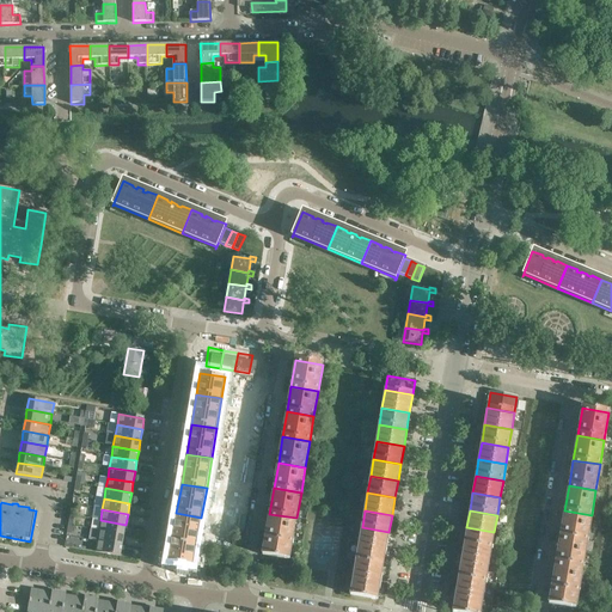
[(587,542),(592,515),(564,510),(560,537),(587,542)]
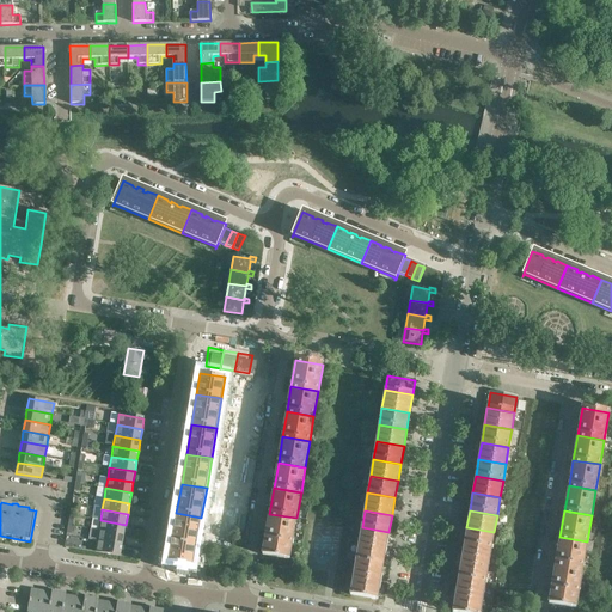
[(196,548),(201,518),(176,513),(171,543),(196,548)]
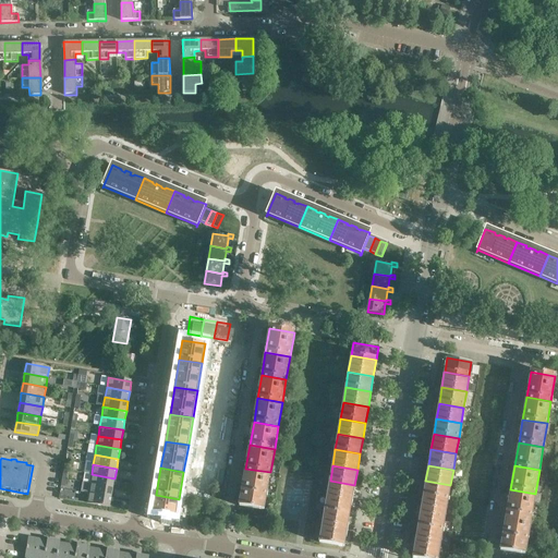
[(266,496),(270,472),(245,469),(242,492),(266,496)]
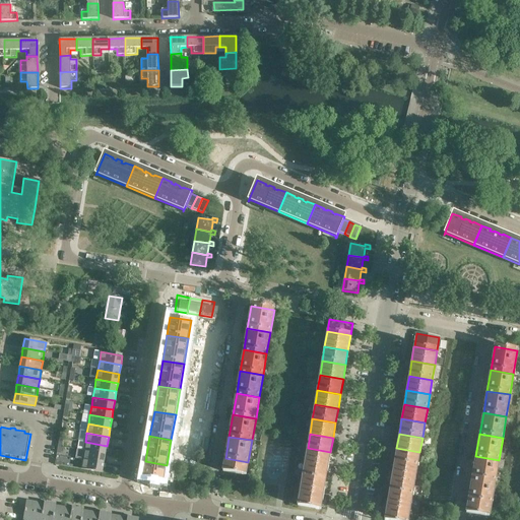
[(106,454),(107,446),(85,442),(83,451),(106,454)]
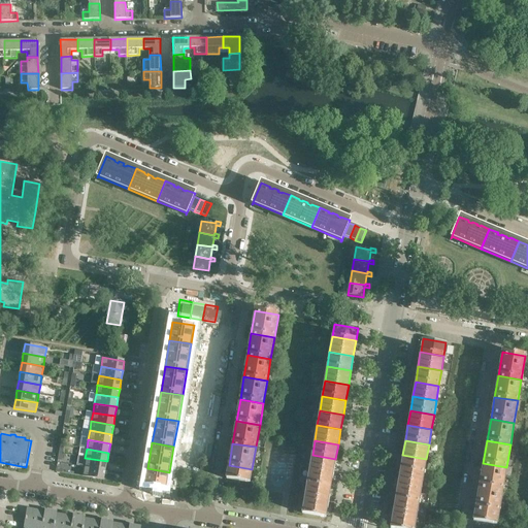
[(333,473),(335,459),(312,455),(309,469),(333,473)]
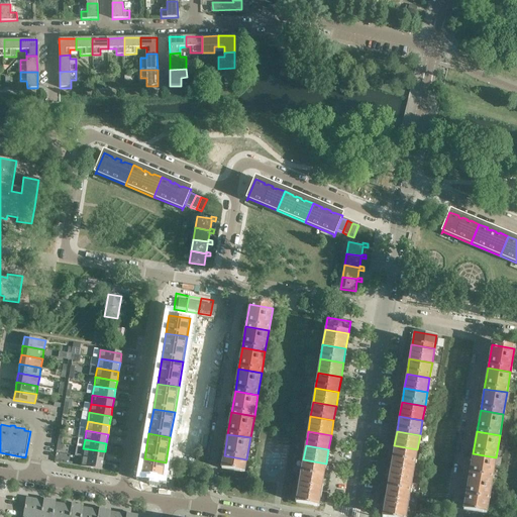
[(415,463),(417,449),(394,445),(392,459),(415,463)]
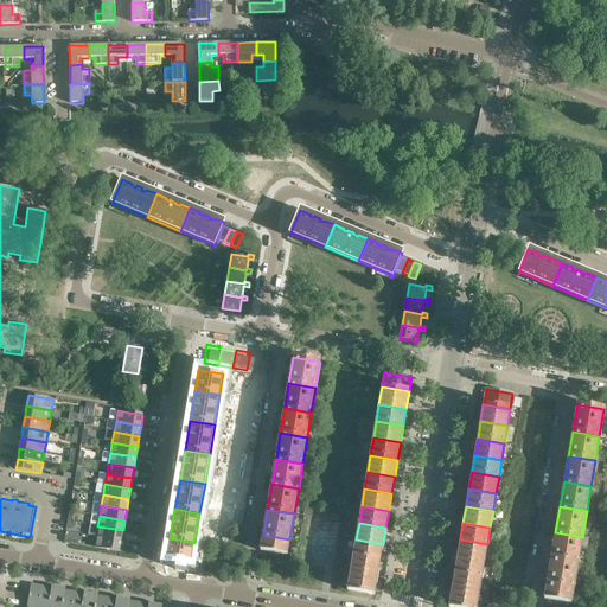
[(121,541),(123,530),(97,526),(96,537),(121,541)]
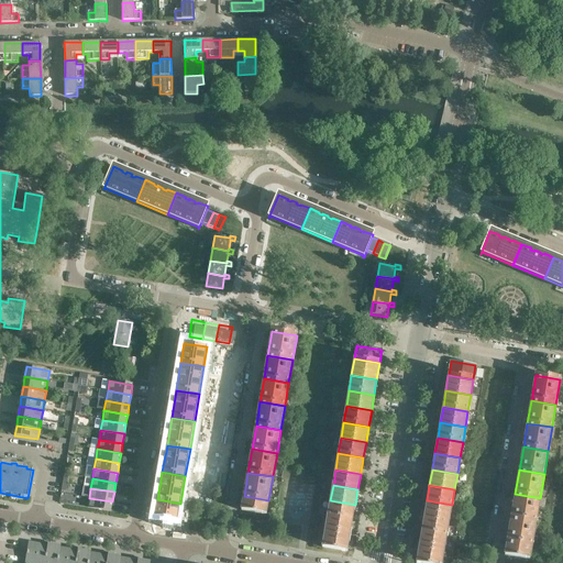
[(536,521),(540,498),(515,494),(511,517),(536,521)]
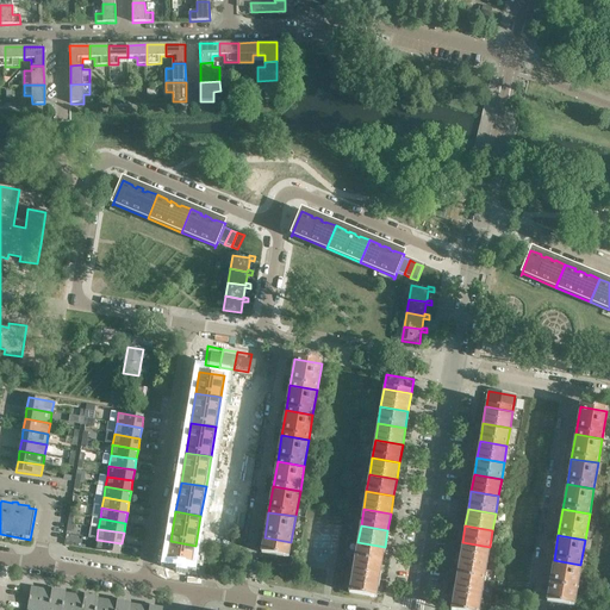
[(288,558),(291,542),(265,537),(261,554),(288,558)]
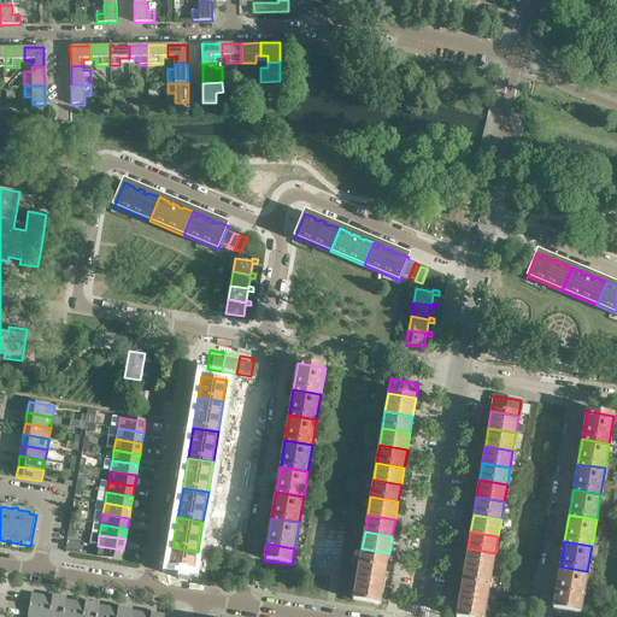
[(122,562),(123,550),(98,546),(95,557),(122,562)]
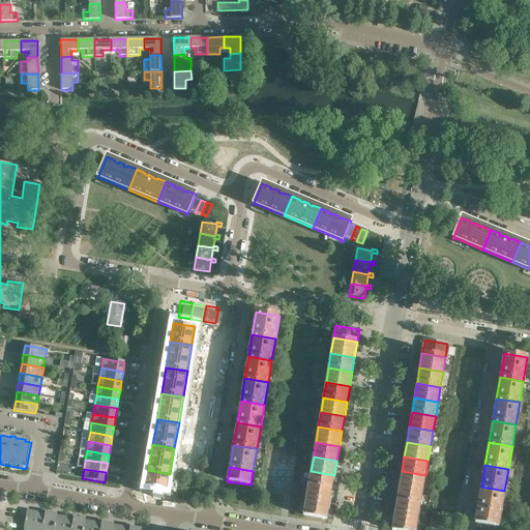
[(167,493),(170,474),(148,470),(145,489),(167,493)]
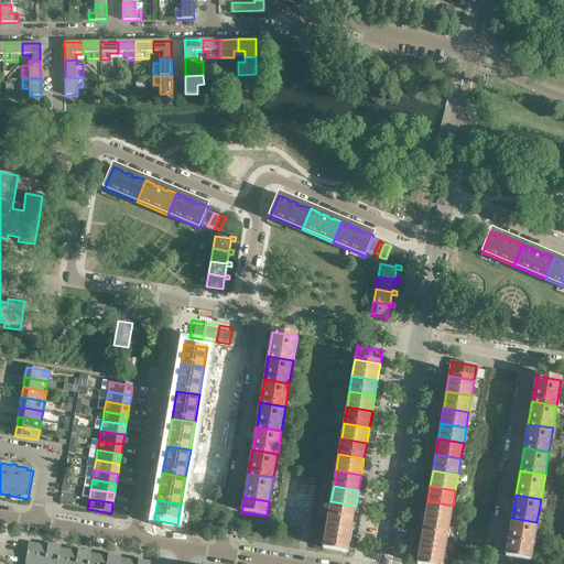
[(354,521),(356,506),(331,501),(328,517),(354,521)]
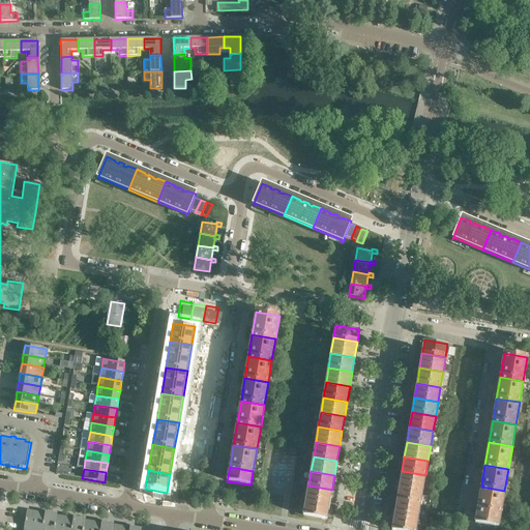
[(423,491),(425,475),(402,471),(400,487),(423,491)]
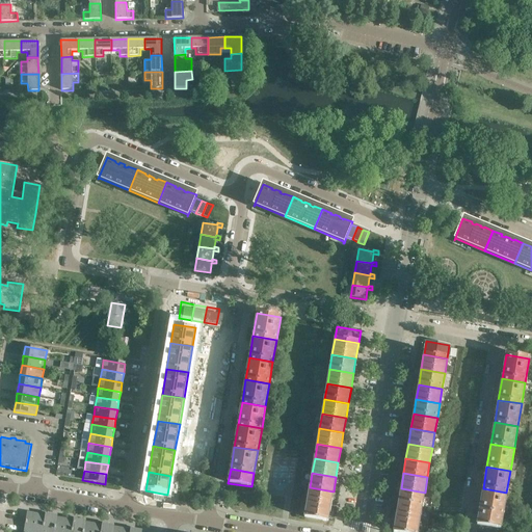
[(330,506),(334,491),(310,487),(307,503),(330,506)]
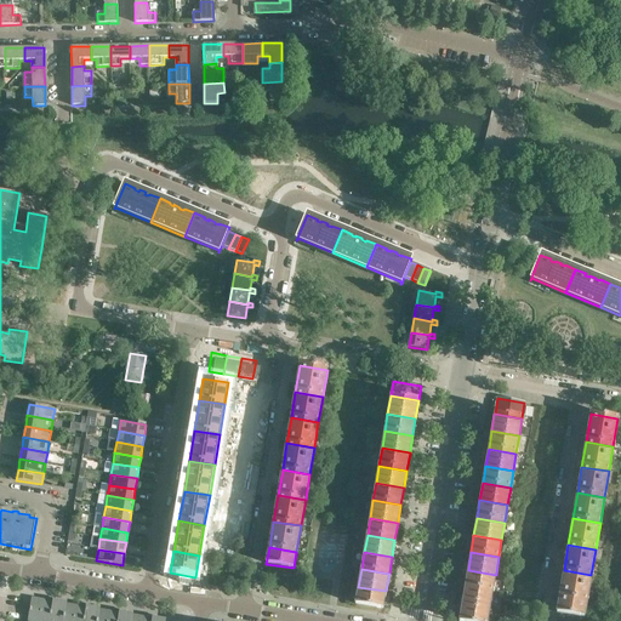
[(493,592),(496,575),(468,570),(465,587),(493,592)]
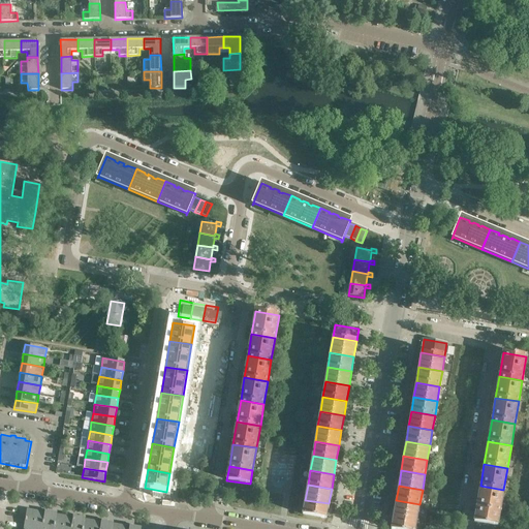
[(500,511),(503,490),(480,486),(476,508),(500,511)]
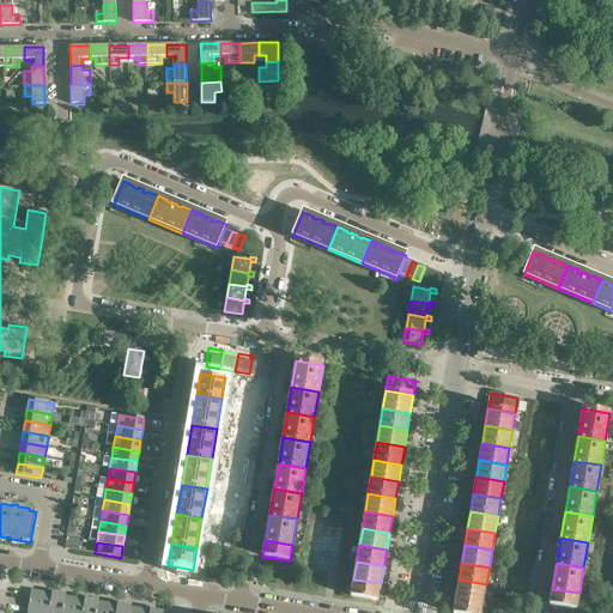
[(378,601),(381,583),(353,580),(351,596),(378,601)]
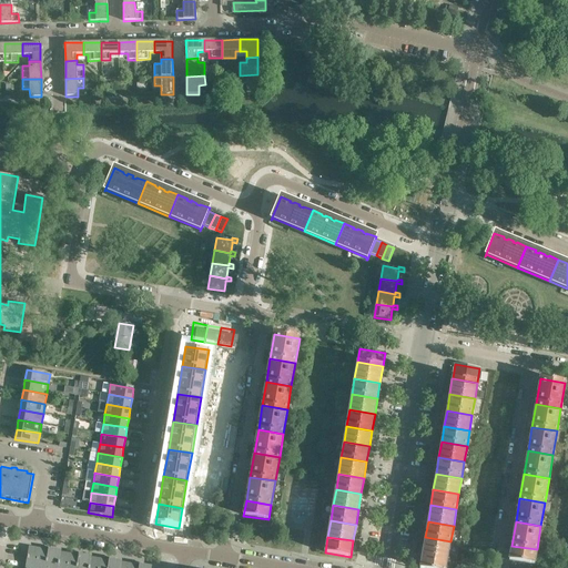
[(448,557),(450,541),(425,537),(423,553),(448,557)]
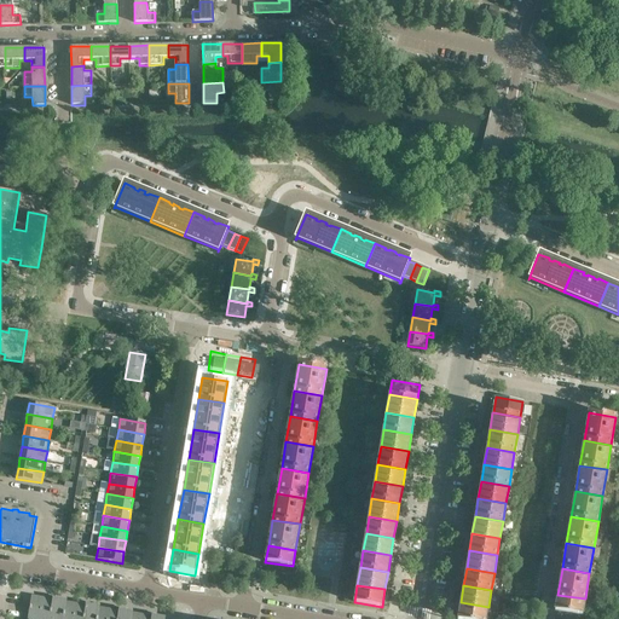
[(582,615),(585,599),(557,595),(555,611),(582,615)]
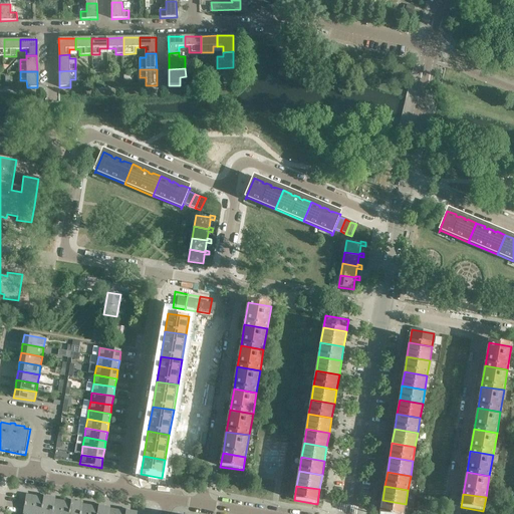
[(42,509),(44,499),(26,496),(23,513),(42,513),(43,509),(42,509)]
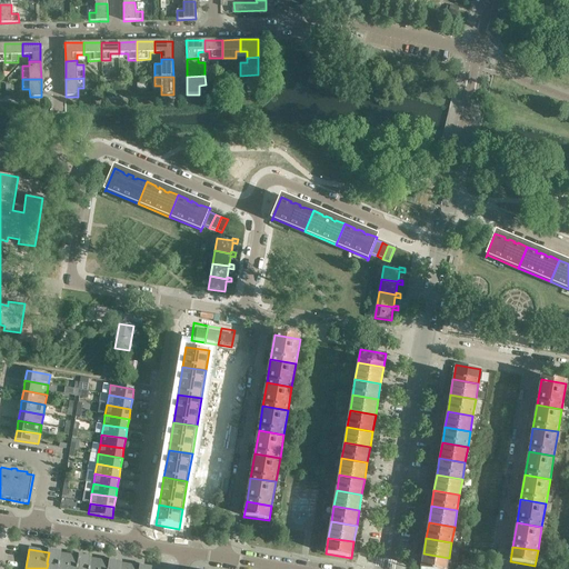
[(58,568),(60,553),(61,552),(49,550),(49,552),(47,563),(48,563),(47,568),(58,568)]
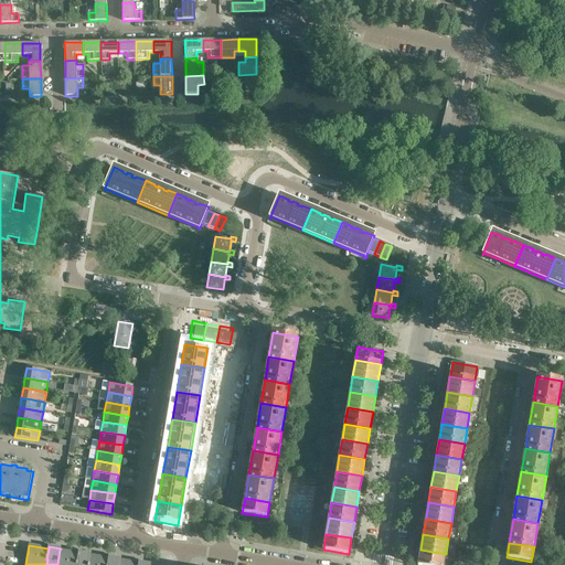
[(76,564),(78,553),(60,550),(57,564),(76,564)]
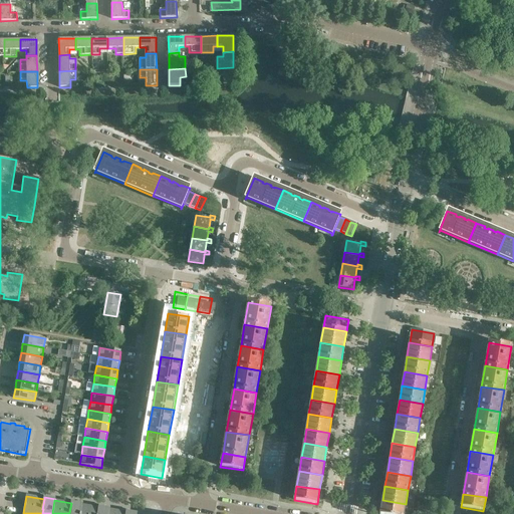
[(404,513),(406,504),(382,500),(379,513),(404,513)]
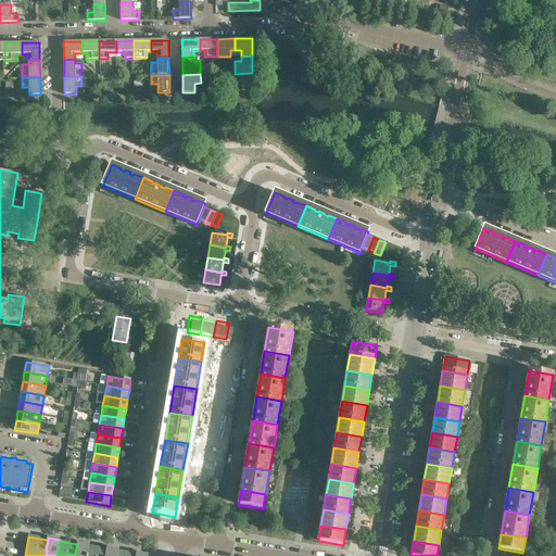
[(87,555),(89,546),(89,545),(77,543),(77,544),(75,555),(87,555)]
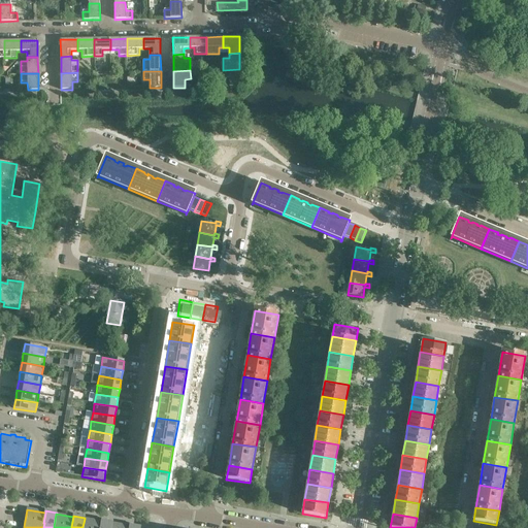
[(100,527),(102,522),(85,519),(83,527),(100,527)]
